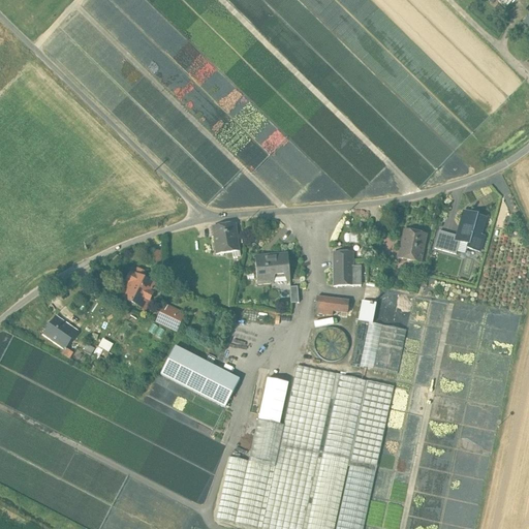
[(499,0),(498,2),(505,8),(512,0),(499,0)]
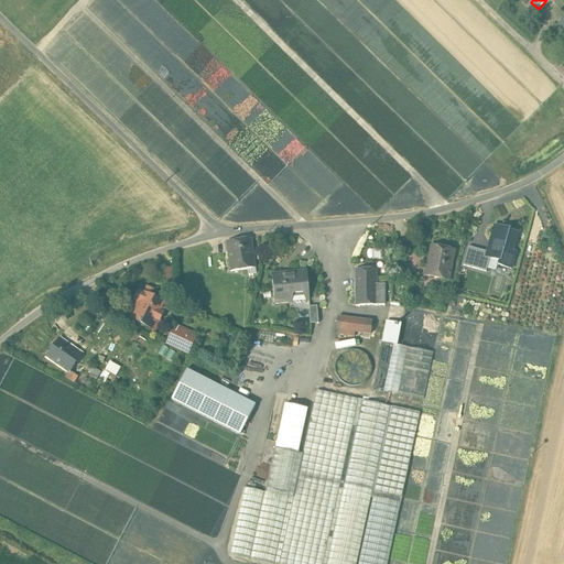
[(509,230),(495,226),(486,257),(499,261),(498,266),(511,269),(516,253),(512,252),(518,234),(509,231),(509,230)]
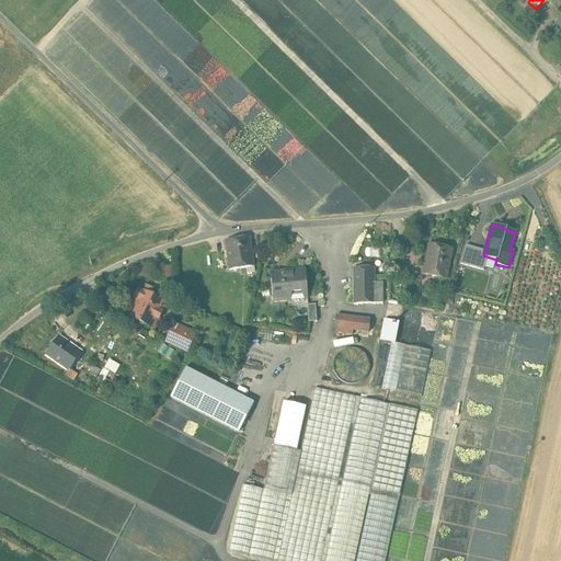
[(250,238),(225,241),(229,270),(254,266),(250,238)]
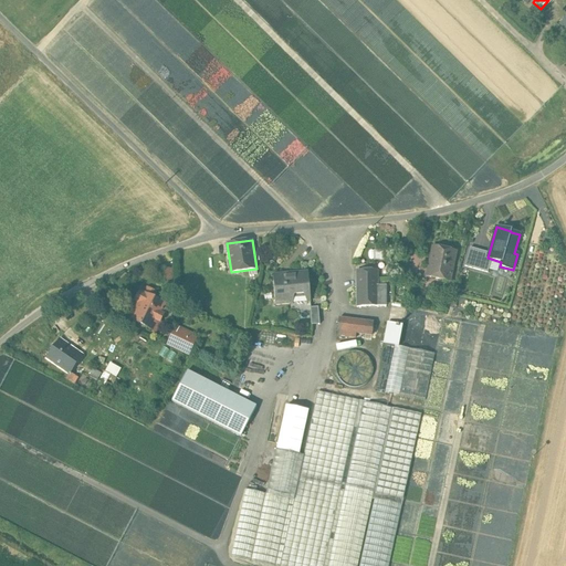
[(457,251),(432,247),(429,261),(453,266),(457,251)]
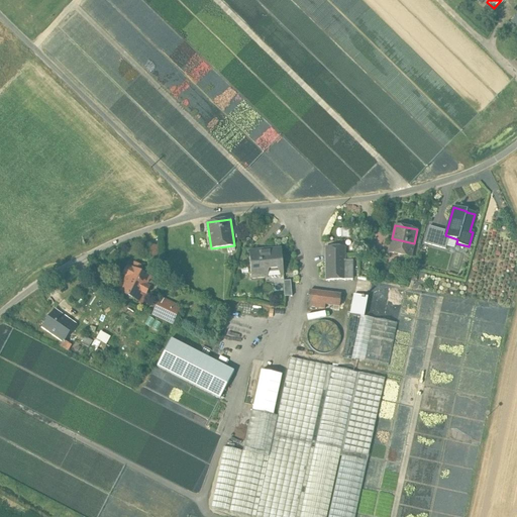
[(414,243),(392,238),(389,252),(411,257),(414,243)]
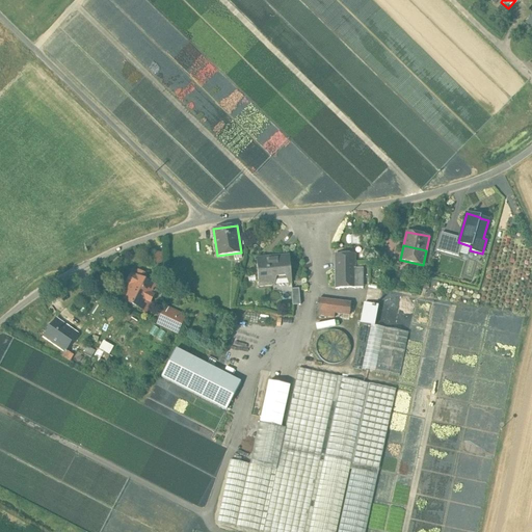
[(149,265),(161,265),(161,251),(149,251),(149,265)]
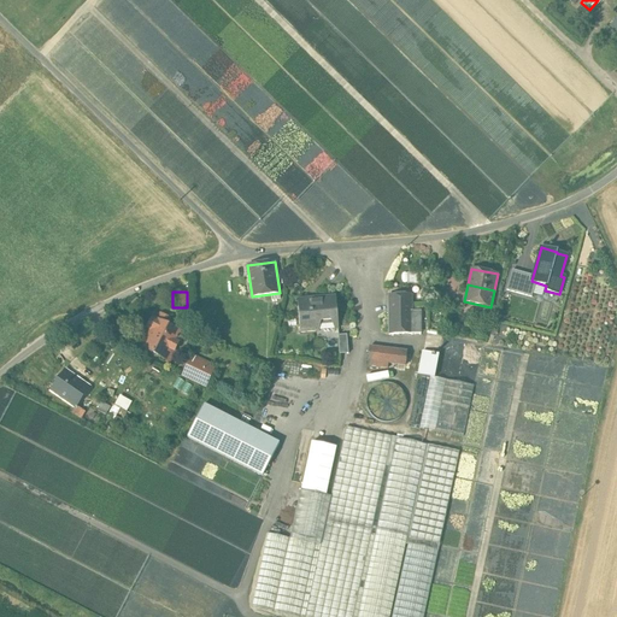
[(411,294),(388,295),(389,335),(421,334),(421,311),(412,311),(411,294)]
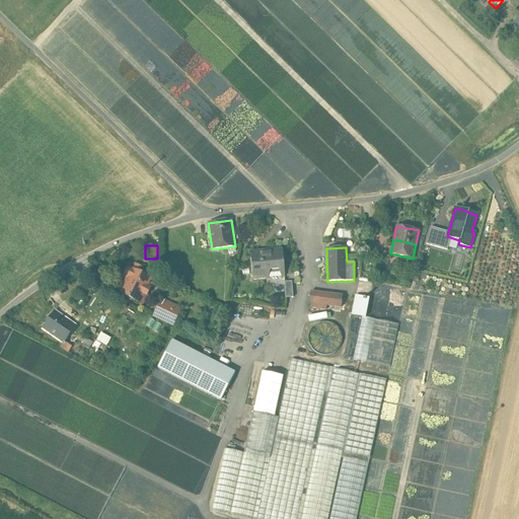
[(282,250),(250,253),(252,279),(267,278),(267,274),(284,273),(282,250)]
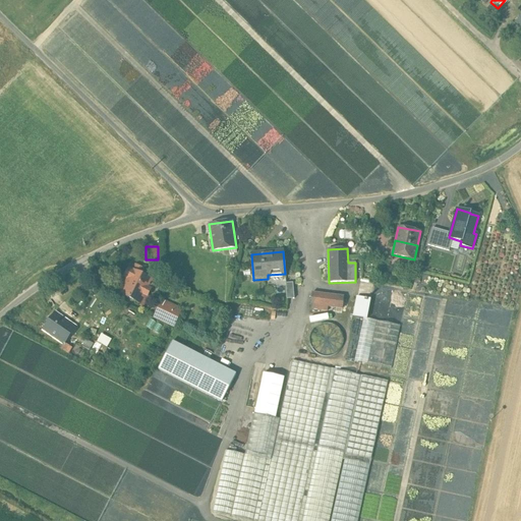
[(142,272),(137,270),(136,272),(133,271),(129,268),(125,277),(128,278),(148,288),(152,279),(141,274),(142,272)]
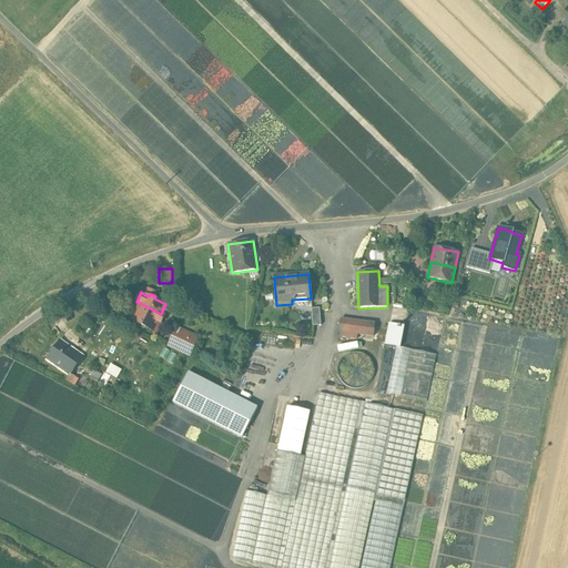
[(161,314),(140,303),(133,317),(154,327),(161,314)]
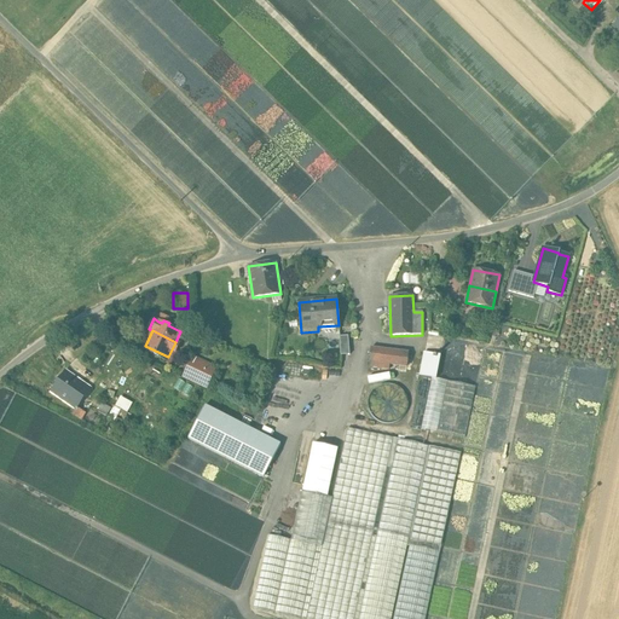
[(348,336),(339,337),(341,356),(350,356),(348,336)]
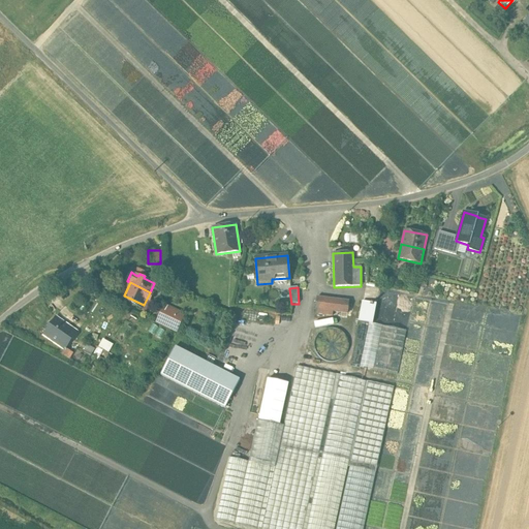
[(349,302),(317,298),(315,314),(333,316),(333,312),(347,313),(349,302)]
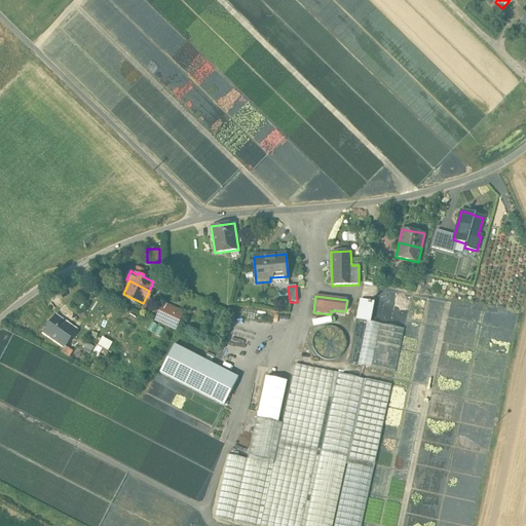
[(410,305),(370,298),(370,297),(361,296),(360,302),(361,302),(359,310),(367,312),(366,317),(406,326),(410,305)]
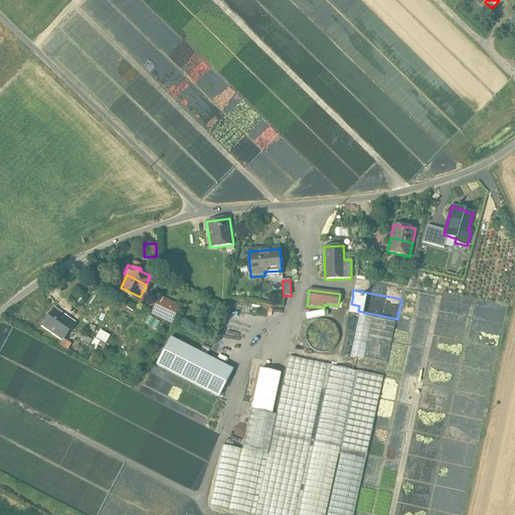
[(176,307),(160,299),(153,314),(169,321),(176,307)]
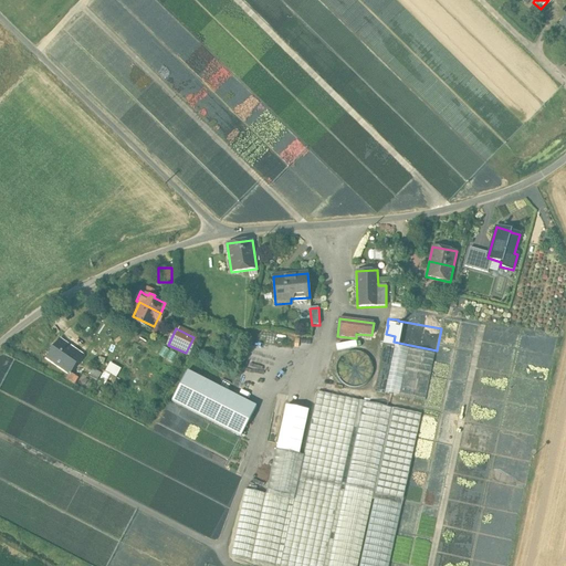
[(60,339),(46,357),(67,371),(70,373),(70,371),(82,355),(60,339)]
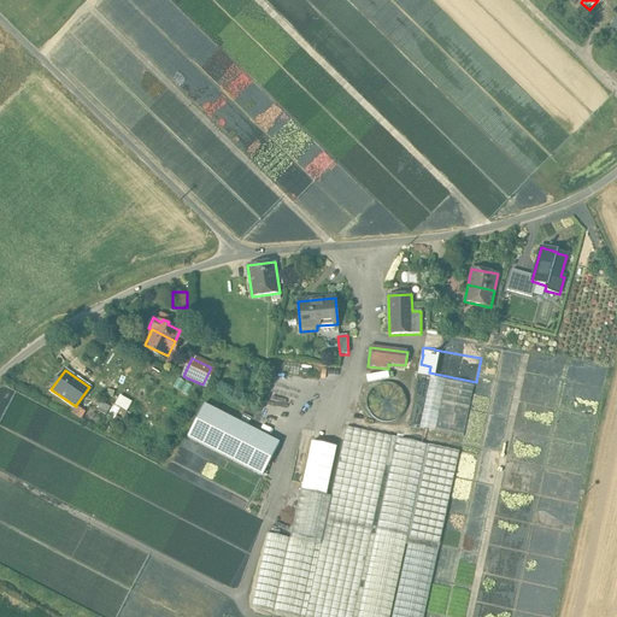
[(475,385),(432,376),(421,427),(464,436),(475,385)]
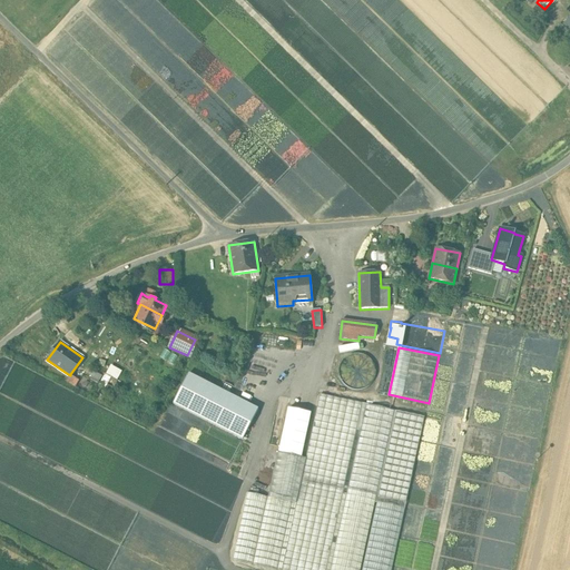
[(110,365),(106,374),(117,380),(121,371),(110,365)]
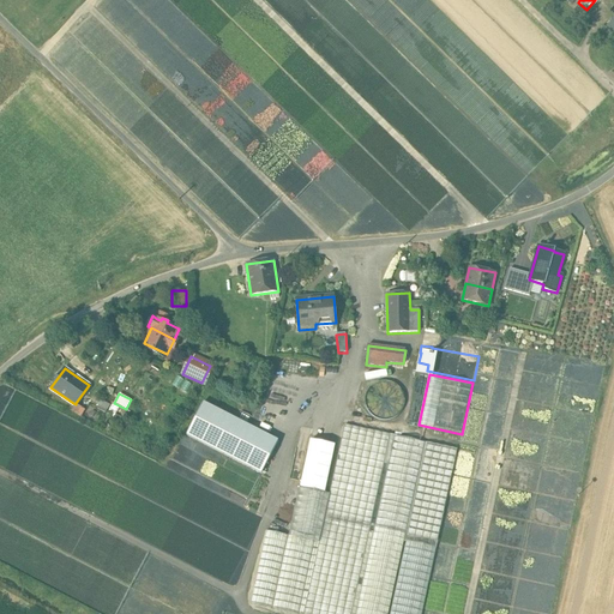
[(109,405),(94,397),(90,404),(106,413),(109,405)]
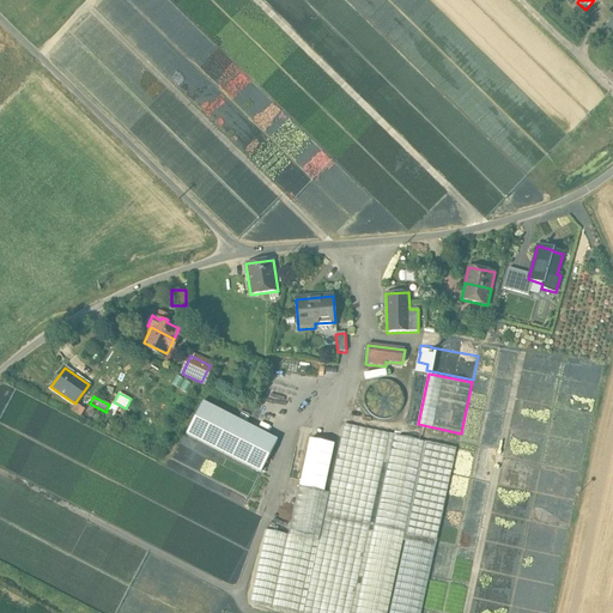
[(84,408),(76,402),(76,404),(73,402),(70,408),(79,414),(84,408)]
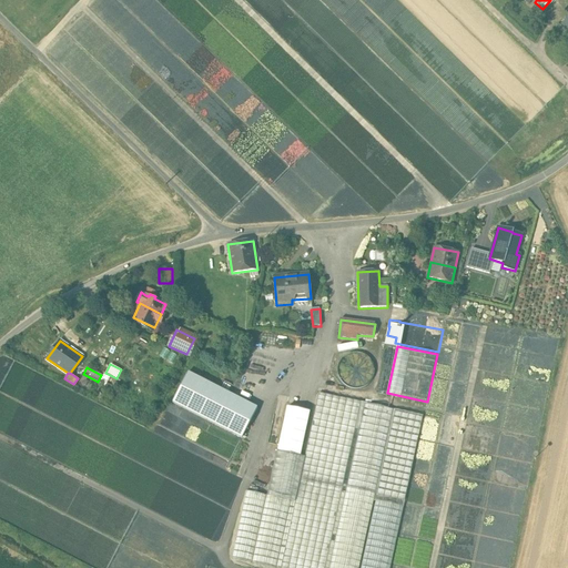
[(100,384),(111,389),(117,378),(105,373),(100,384)]
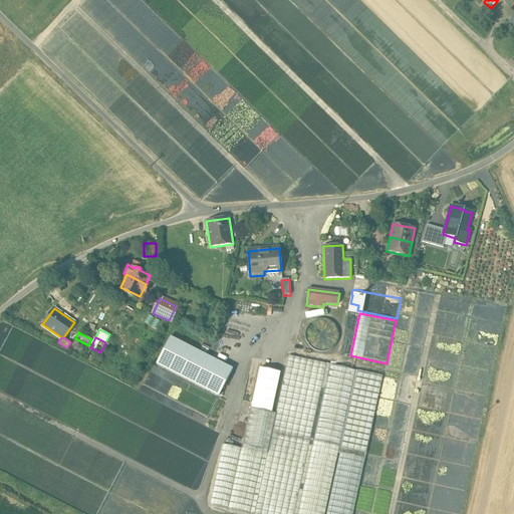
[(233,369),(170,337),(156,364),(219,397),(233,369)]
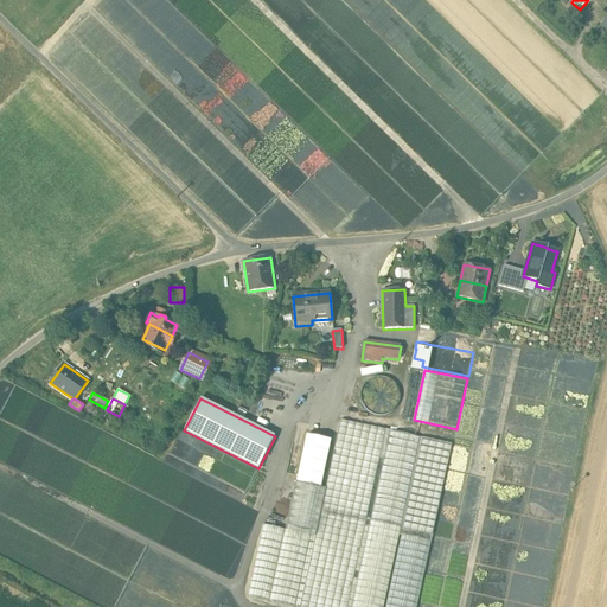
[(385,430),(340,421),(325,489),(315,536),(300,606),(346,606),(364,531),(366,531),(368,528),(369,528),(371,519),(366,518),(385,430)]
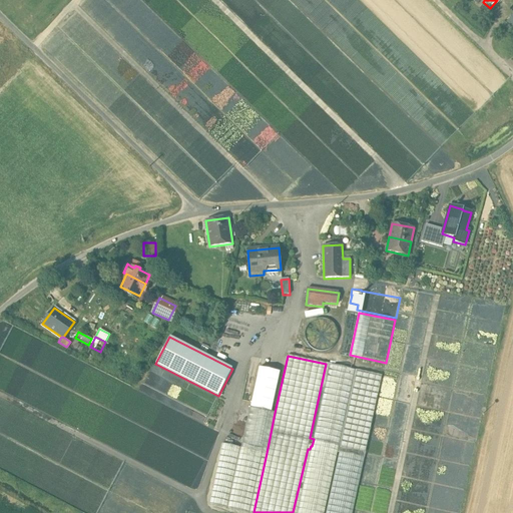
[(312,446),(297,512),(324,512),(356,370),(330,364),(314,439),(312,446)]
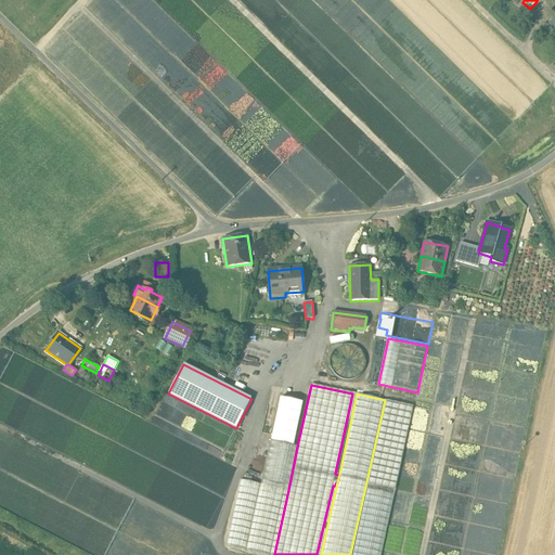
[(386,401),(352,554),(381,554),(413,407),(386,401)]
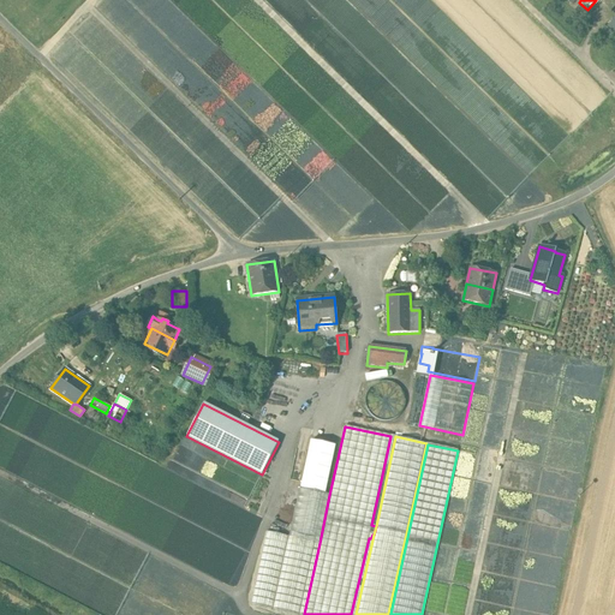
[(329,495),(299,489),(290,537),(320,543),(329,495)]
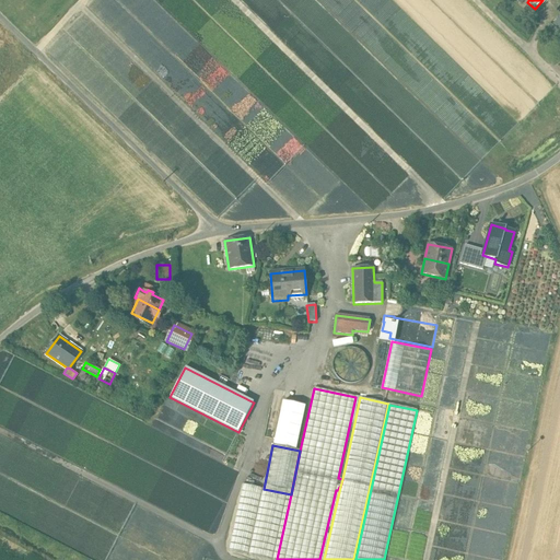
[(264,489),(243,485),(229,551),(267,559),(277,559),(291,494),(264,489)]
